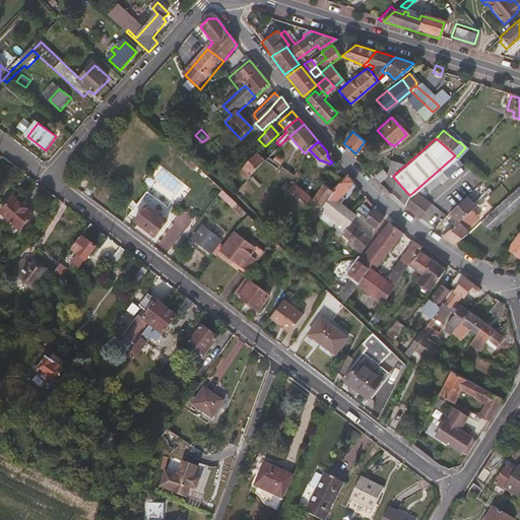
[(278,166),(283,159),(276,153),(271,159),(278,166)]
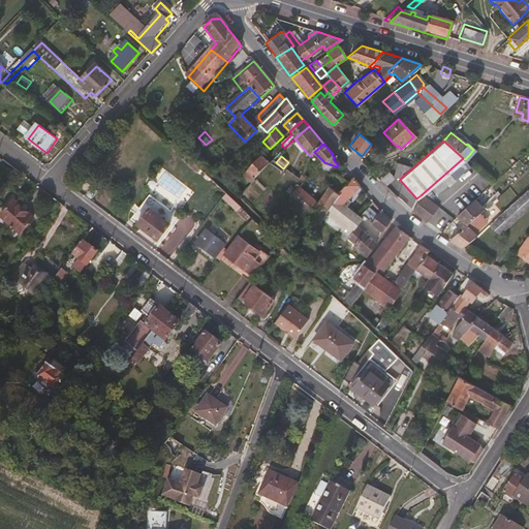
[(201,169),(187,157),(184,161),(197,174),(201,169)]
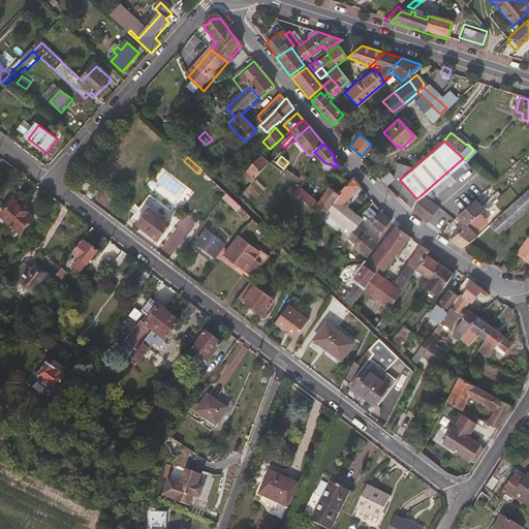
[(252,188),(271,168),(262,161),(247,179),(250,181),(247,184),(252,188)]
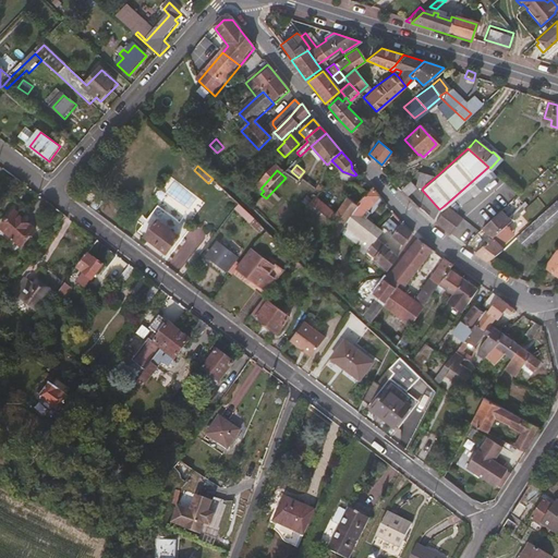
[(423,187),(436,177),(415,171),(413,174),(416,176),(414,185),(423,187)]
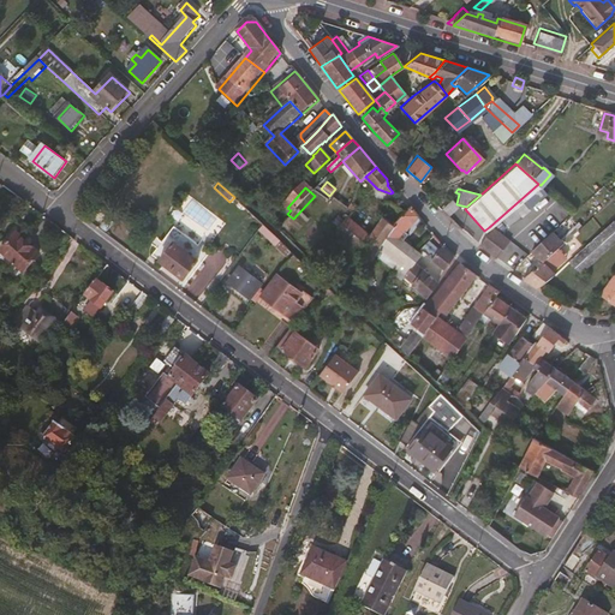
[(452,201),(445,209),(451,215),(459,207),(452,201)]
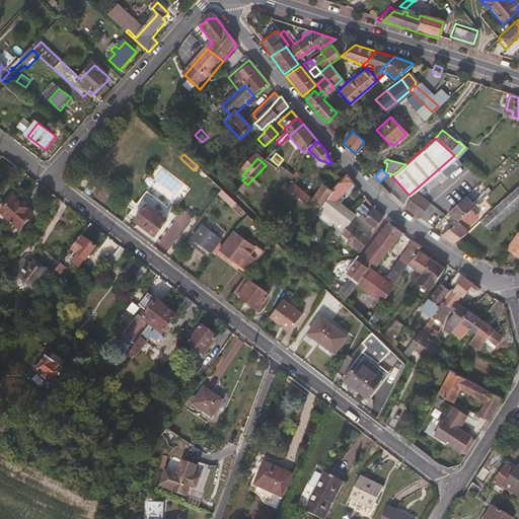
[(324,207),(343,179),(330,170),(325,170),(317,180),(324,187),(312,200),(293,183),(289,189),(284,195),(314,220),(317,217),(324,207)]
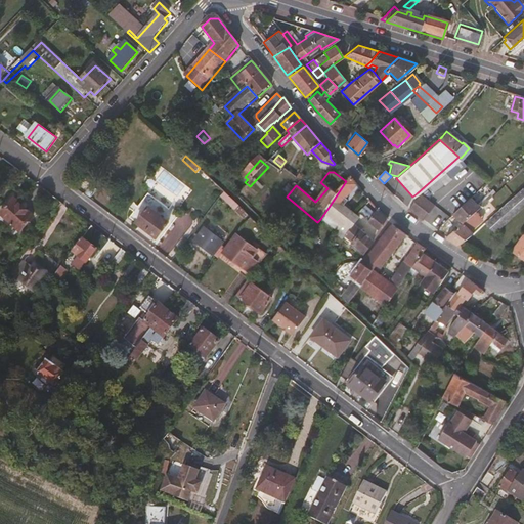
[(349,201),(359,188),(349,176),(346,181),(328,209),(333,213),(341,204),(344,205),(347,201),(349,201)]
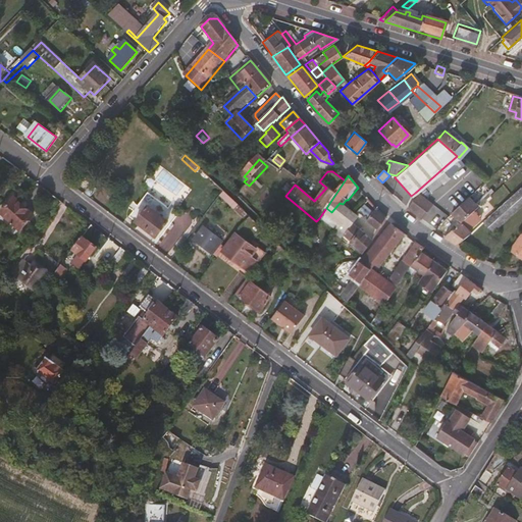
[(493,232),(500,227),(517,212),(521,206),(521,188),(484,222),(493,232)]
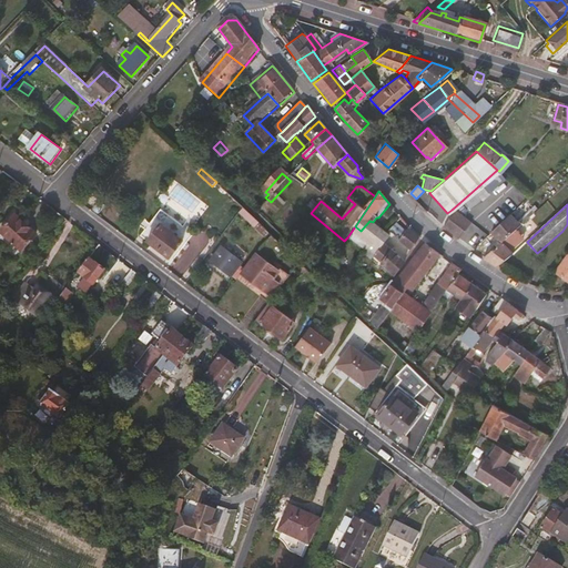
[(493,229),(507,214),(498,205),(484,220),(493,229)]
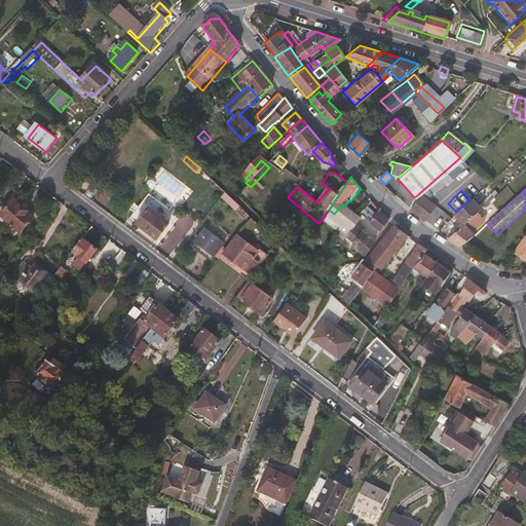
[(252,219),(226,194),(222,199),(248,224),(252,219)]
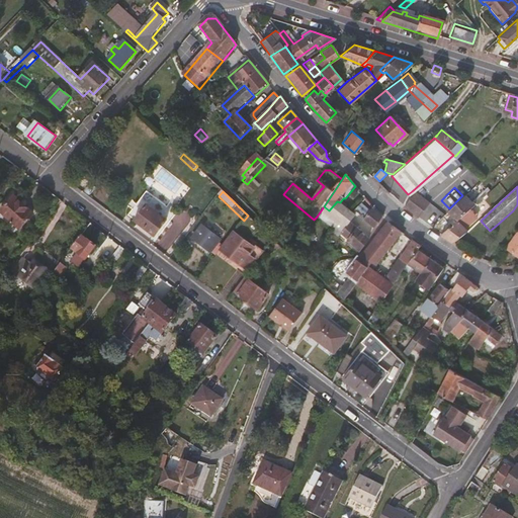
[(416,217),(426,202),(412,191),(402,205),(416,217)]
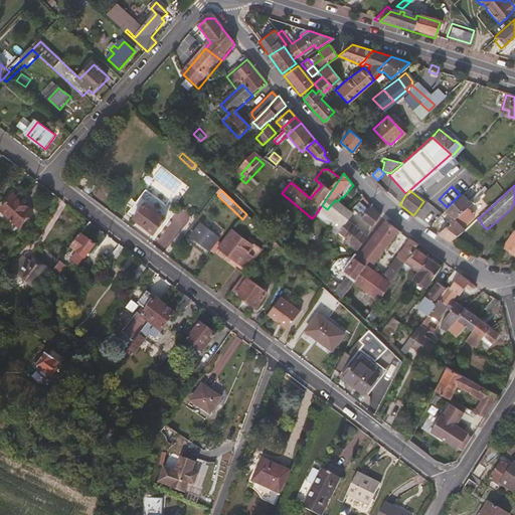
[(468,209),(485,194),(482,190),(470,201),(464,195),(447,211),(455,221),(468,209)]
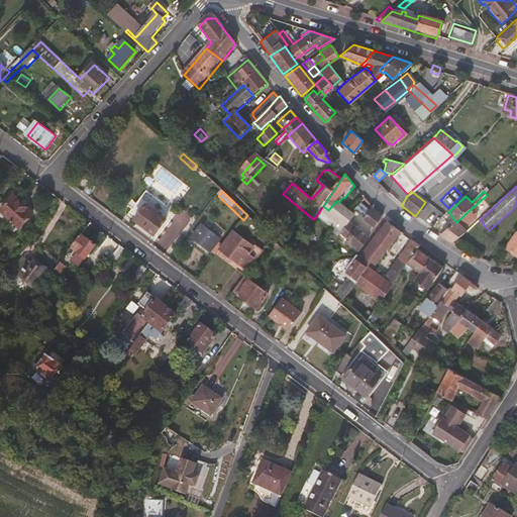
[(21,229),(34,214),(15,197),(2,212),(6,215),(6,217),(14,224),(15,223),(21,229)]
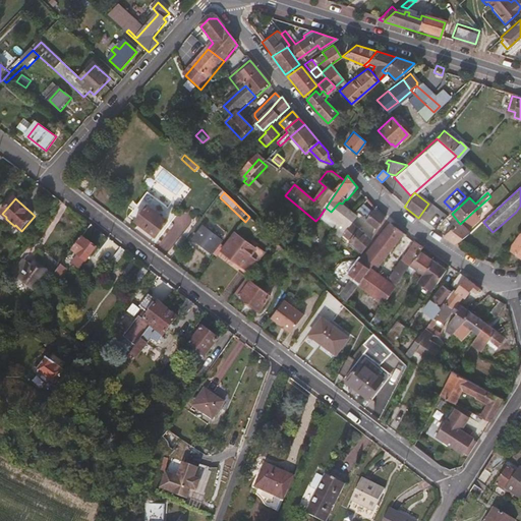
[(352,223),(357,217),(342,204),(339,203),(331,212),(326,208),(319,218),(335,231),(336,229),(339,231),(340,229),(344,233),(352,223)]
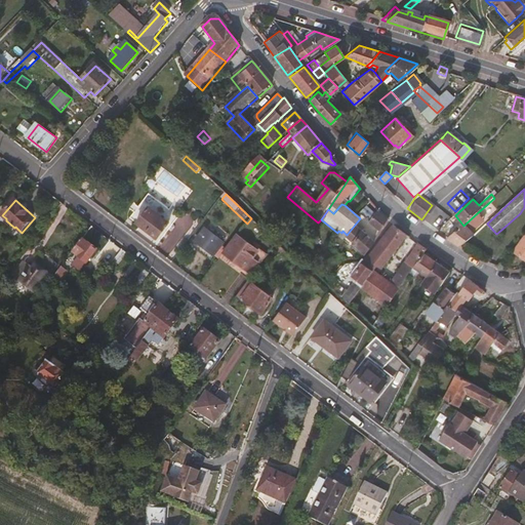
[(170,225),(166,220),(168,216),(157,208),(154,211),(149,208),(137,225),(159,239),(170,225)]
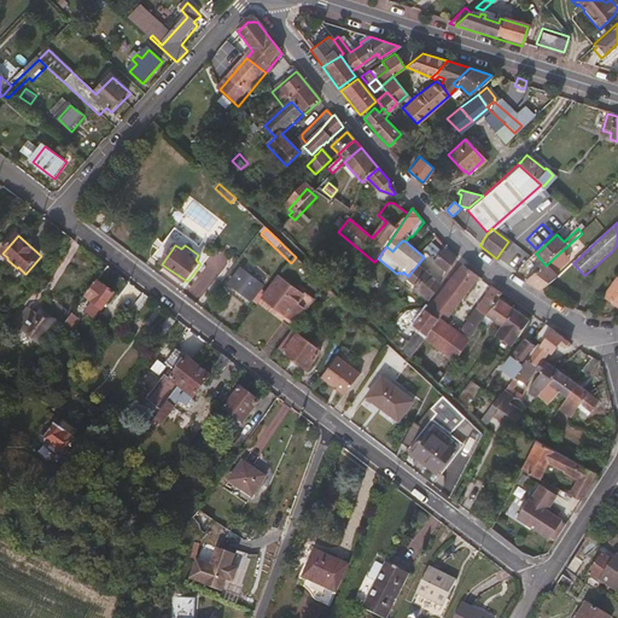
[(456,260),(445,251),(447,250),(445,249),(443,249),(441,252),(435,248),(433,250),(429,245),(423,251),(448,272),(456,260)]
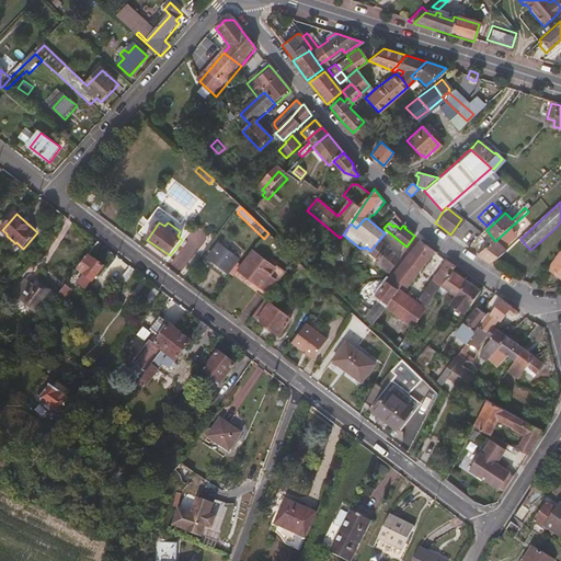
[(507,252),(504,249),(517,237),(510,228),(495,241),(479,255),(484,259),(493,264),(507,252)]
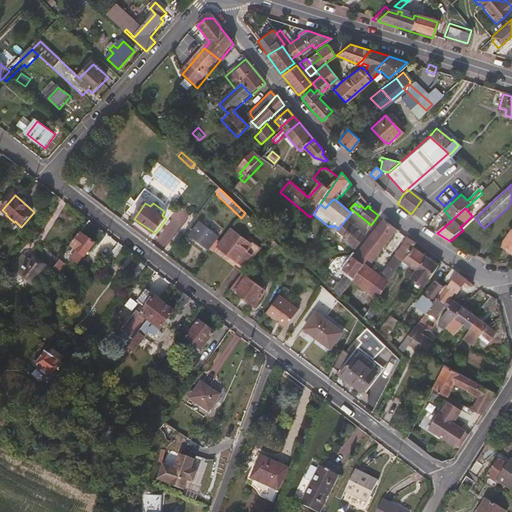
[(247,242),(259,226),(245,213),(241,218),(219,248),(239,263),(236,268),(243,274),(261,249),(254,244),(253,246),(247,242)]
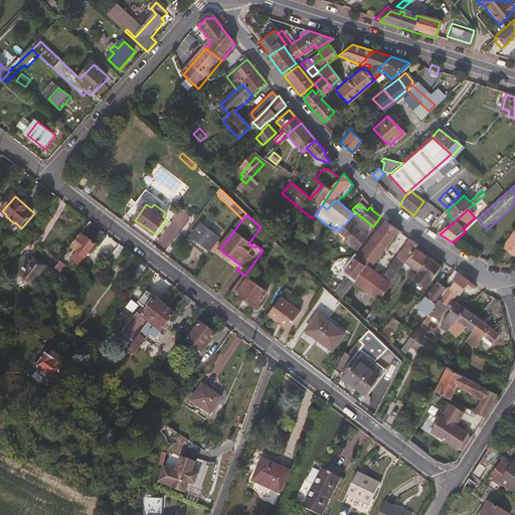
[(336,235),(339,232),(358,249),(366,237),(348,220),(340,230),(336,226),(335,228),(332,226),(331,228),(330,230),(336,235)]
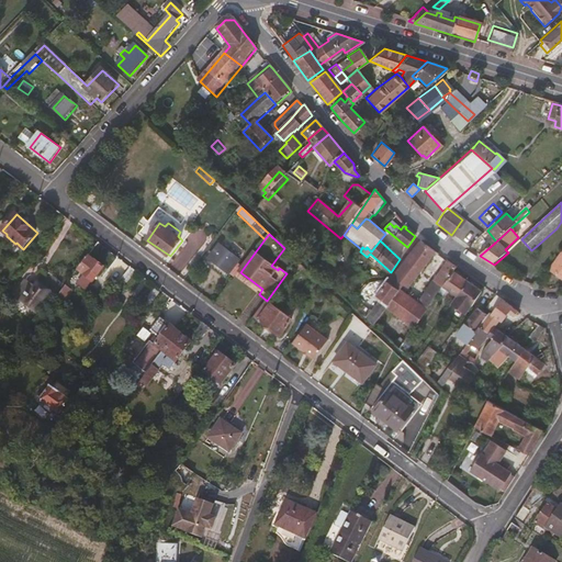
[(548,255),(555,244),(550,240),(542,251),(548,255)]
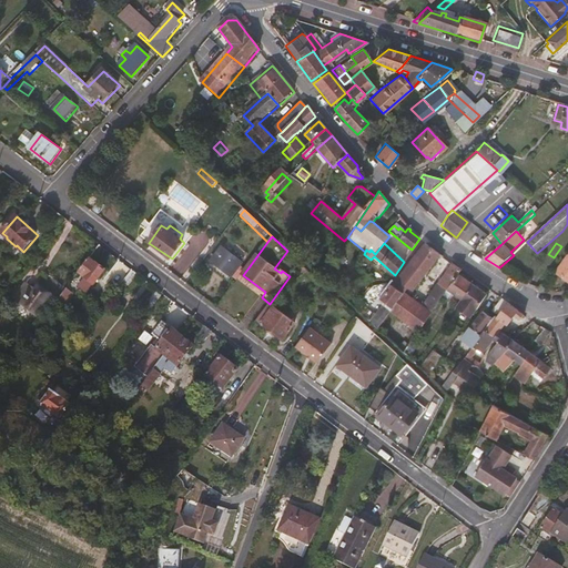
[(412,292),(440,255),(425,244),(418,252),(411,260),(396,281),(396,280),(392,285),(404,293),(407,288),(412,292)]
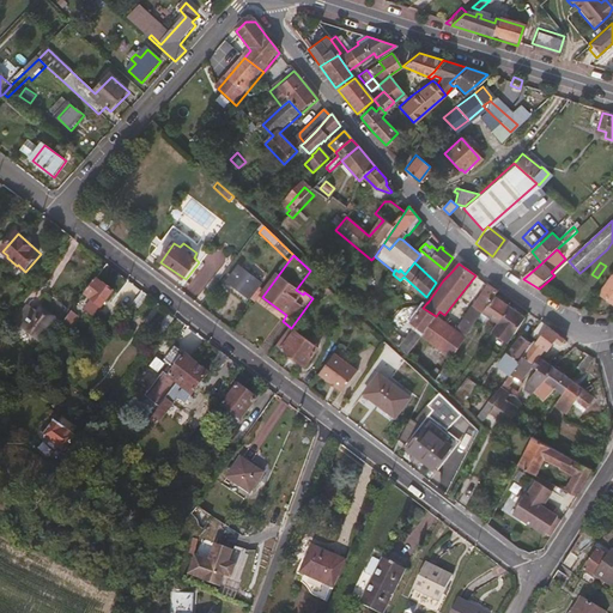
[(250,299),(262,284),(241,268),(229,284),(250,299)]
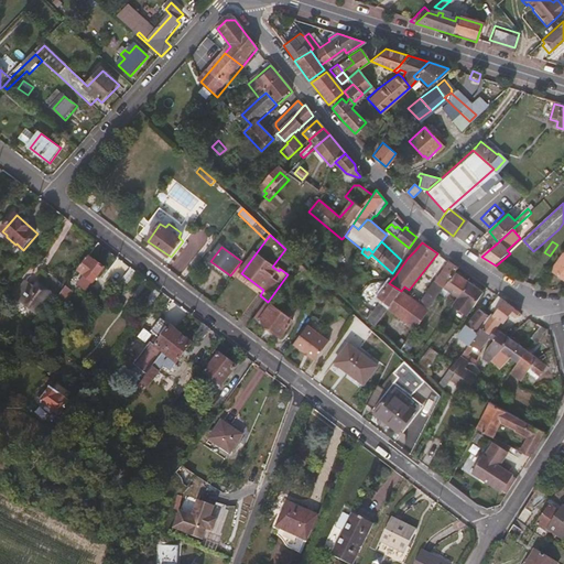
[(563,280),(563,255),(552,272),(563,280)]
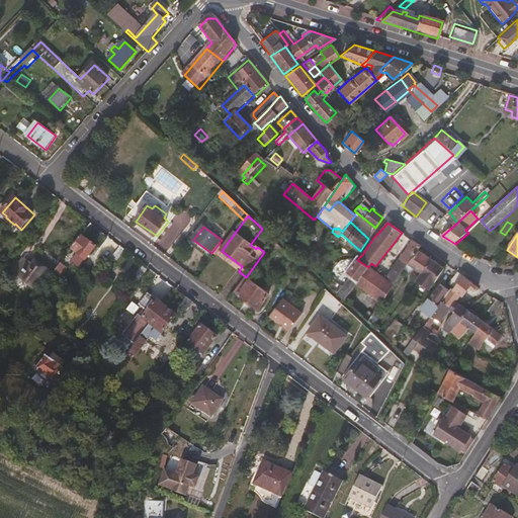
[(85,263),(96,249),(81,239),(71,252),(85,263)]
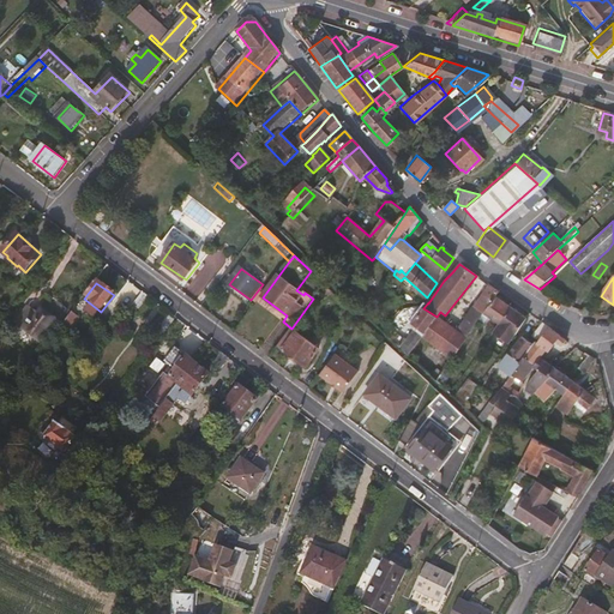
[(451,359),(483,313),(494,298),(498,292),(489,286),(474,307),(473,306),(456,331),(437,317),(422,337),(451,359)]
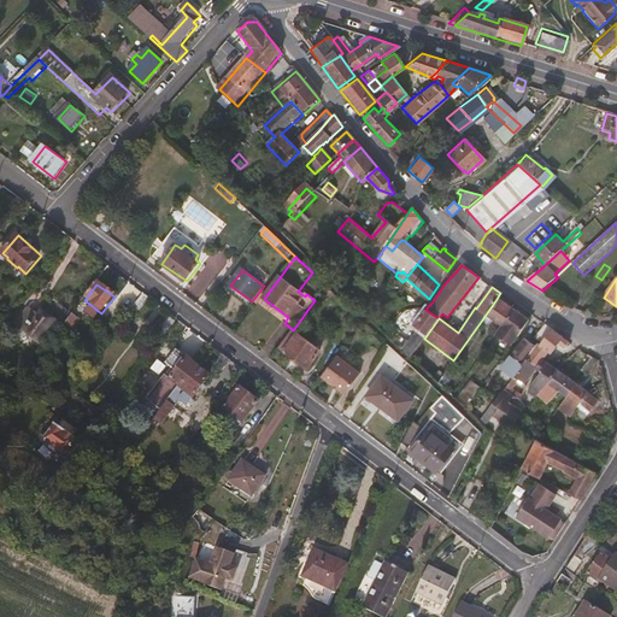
[(141,316),(151,303),(145,297),(134,310),(141,316)]
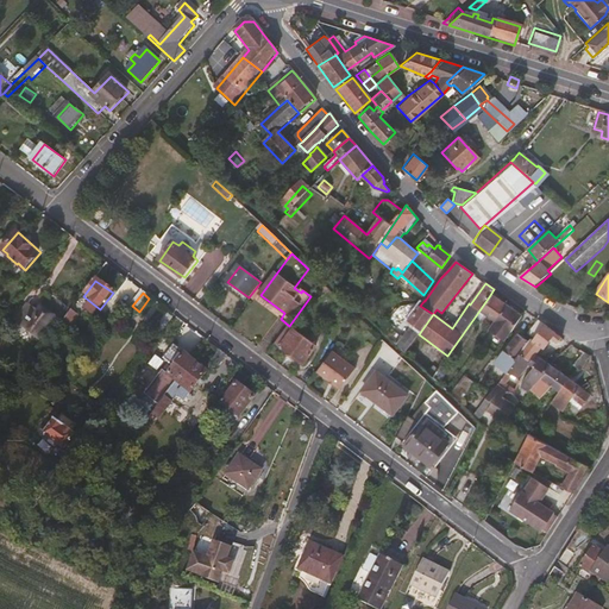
[(495,321),(506,305),(490,295),(479,311),(495,321)]
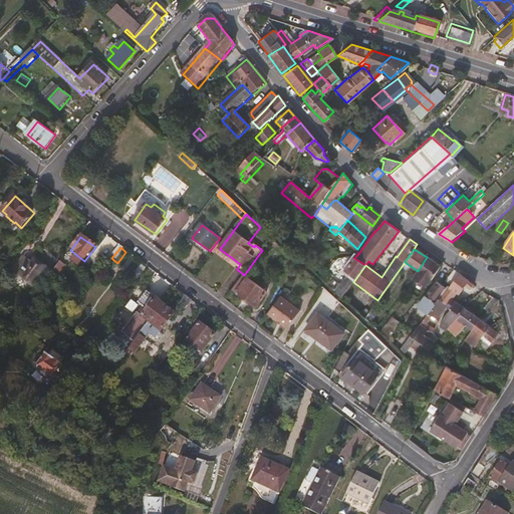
[(432,280),(441,266),(427,257),(418,271),(413,278),(425,288),(431,280),(432,280)]
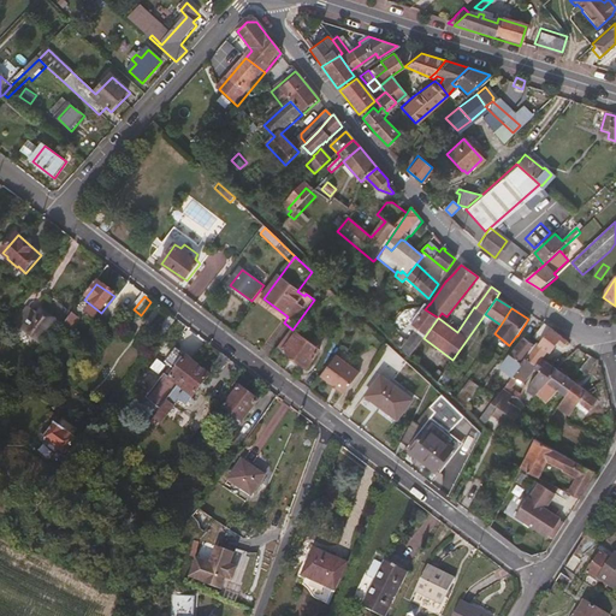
[(410,327),(415,332),(407,342),(396,333),(398,330),(392,325),(385,335),(410,357),(424,338),(438,318),(425,309),(410,327)]
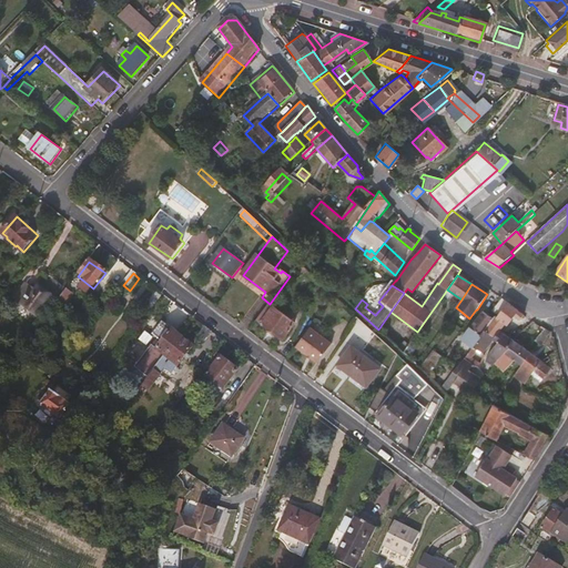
[(37,318),(51,300),(37,288),(33,293),(27,287),(16,302),(37,318)]
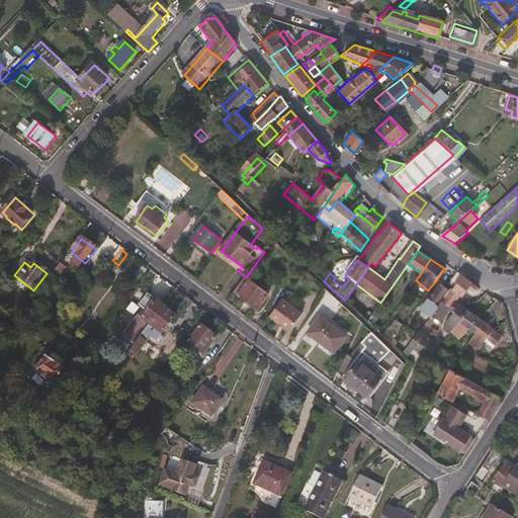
[(58,282),(67,270),(61,265),(52,277),(58,282)]
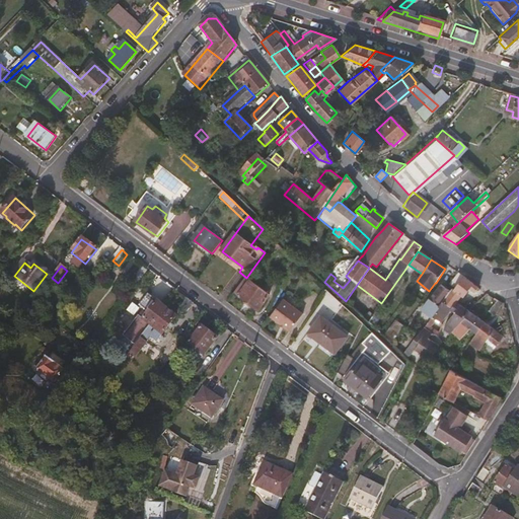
[(138,286),(149,272),(143,267),(133,281),(138,286)]
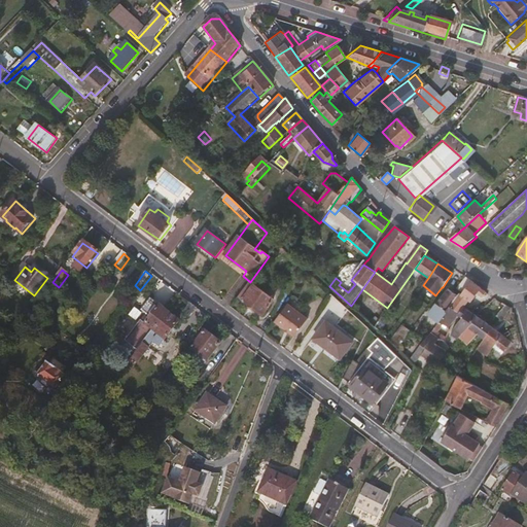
[(461,293),(469,282),(464,278),(456,289),(461,293)]
